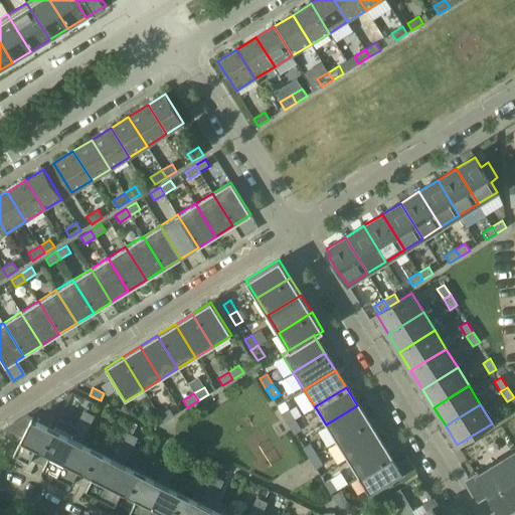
[(367,422),(357,405),(326,424),(336,442),(367,422)]
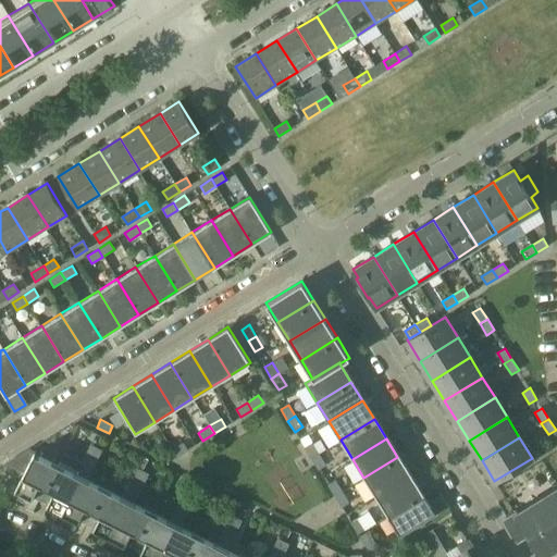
[(312,442),(305,447),(311,458),(319,454),(312,442)]
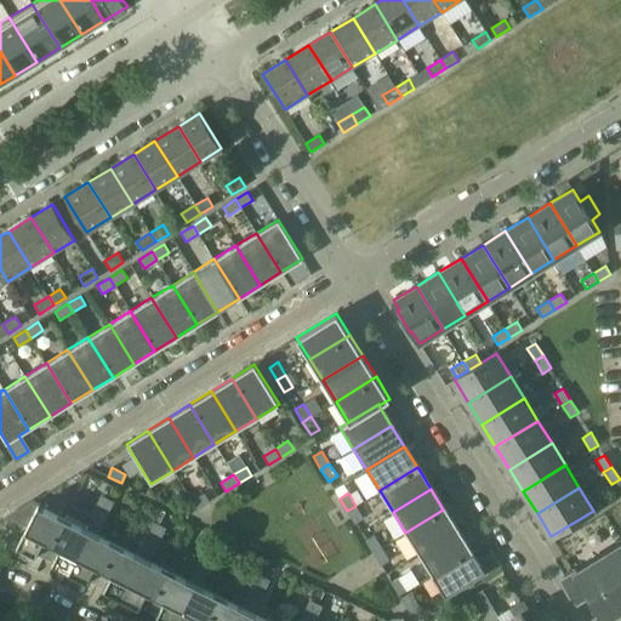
[(204,494),(192,501),(197,510),(209,501),(204,494)]
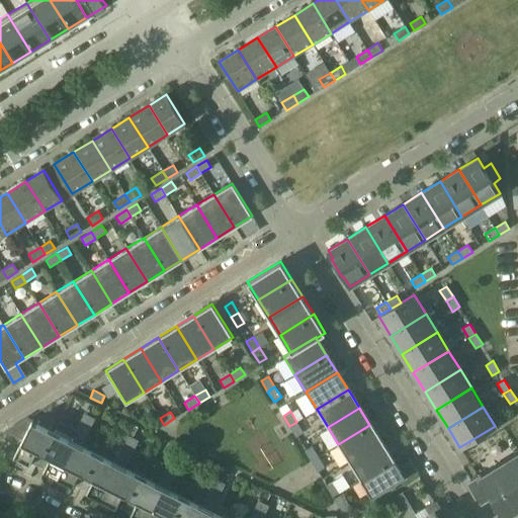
[(93,419),(89,417),(85,415),(78,428),(86,432),(93,419)]
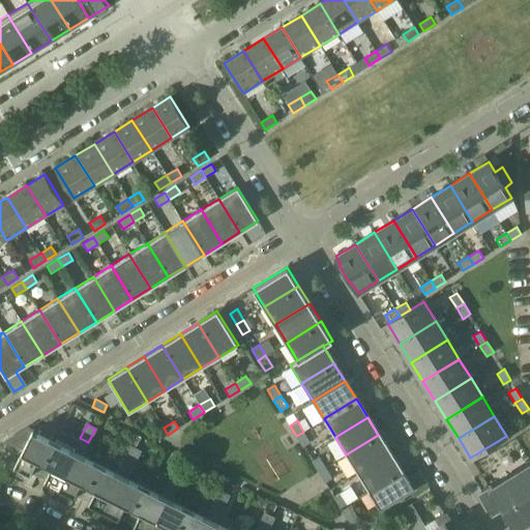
[(32,431),(30,435),(23,432),(7,441),(23,449),(13,467),(31,476),(34,471),(39,473),(55,442),(32,431)]
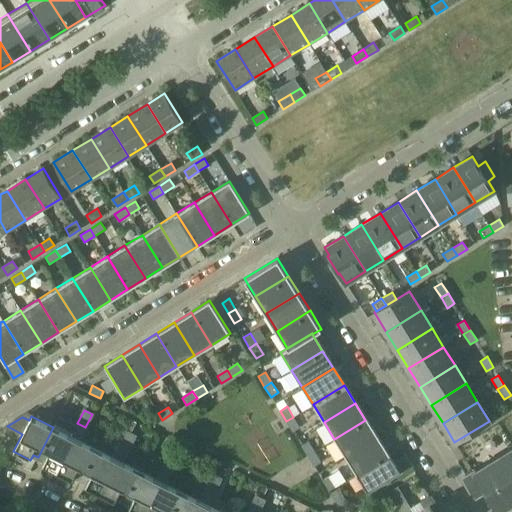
[(57,474),(75,438),(71,436),(76,425),(59,416),(53,427),(38,457),(44,460),(41,466),(57,474)]
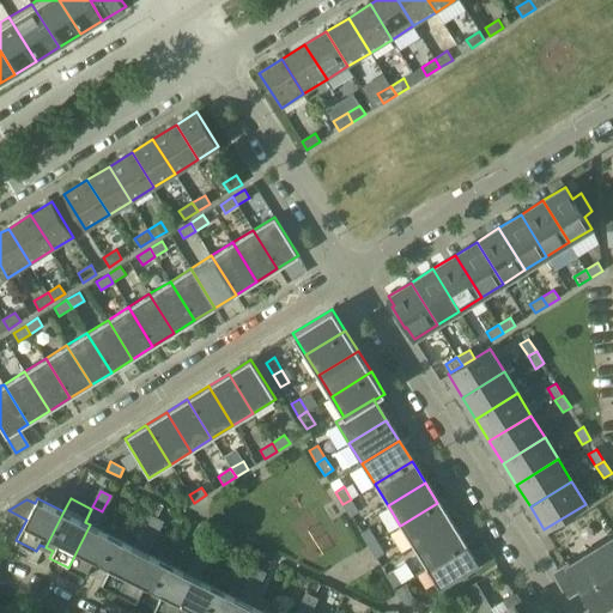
[(351,499),(343,504),(350,516),(358,511),(351,499)]
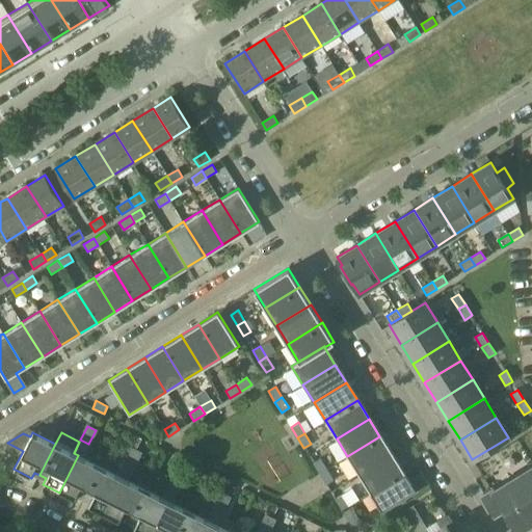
[(391,454),(379,436),(347,456),(358,474),(391,454)]
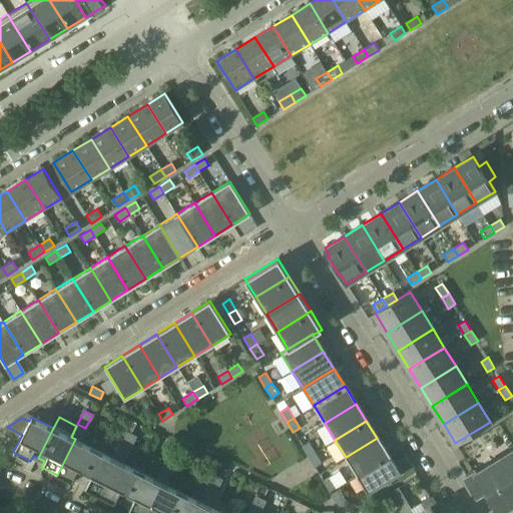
[(96,450),(79,441),(85,428),(77,424),(76,426),(71,437),(75,439),(57,475),(73,483),(75,477),(81,480),(96,450)]
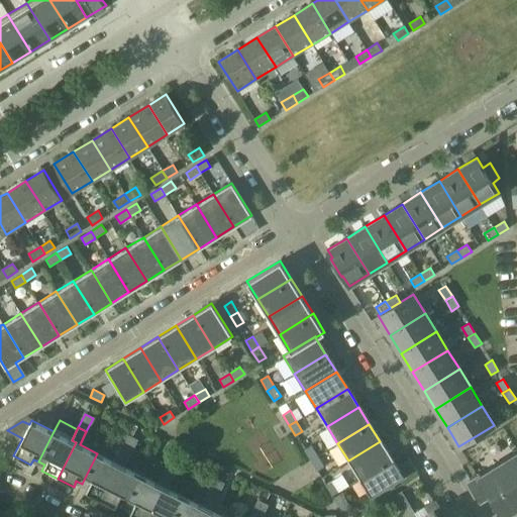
[(128,435),(121,448),(129,453),(136,440),(128,435)]
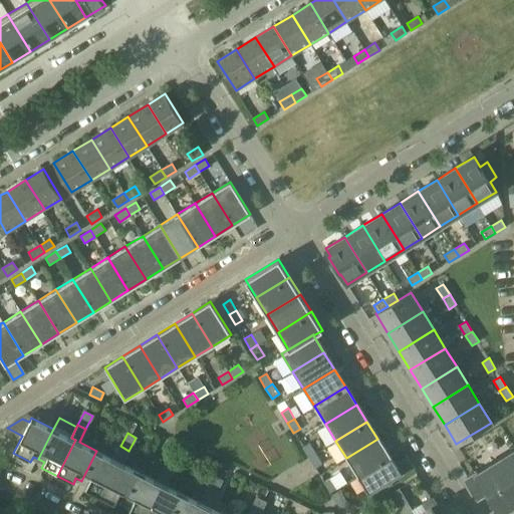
[(389,457),(377,439),(346,458),(357,476),(389,457)]
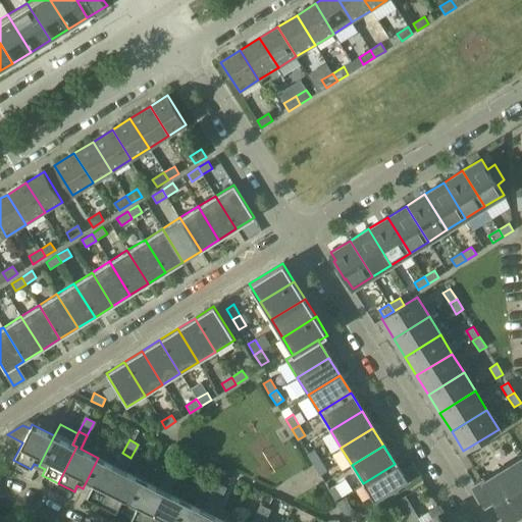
[(314,450),(307,454),(313,465),(320,460),(314,450)]
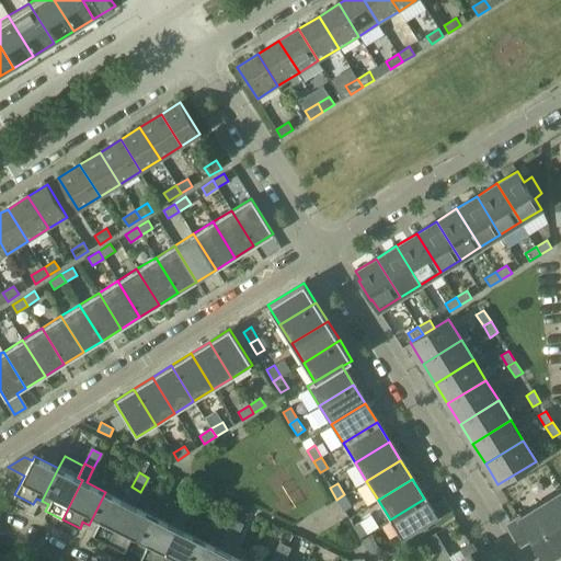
[(129,503),(110,542),(127,551),(129,546),(136,549),(152,515),(134,505),(140,492),(132,487),(125,501),(129,503)]
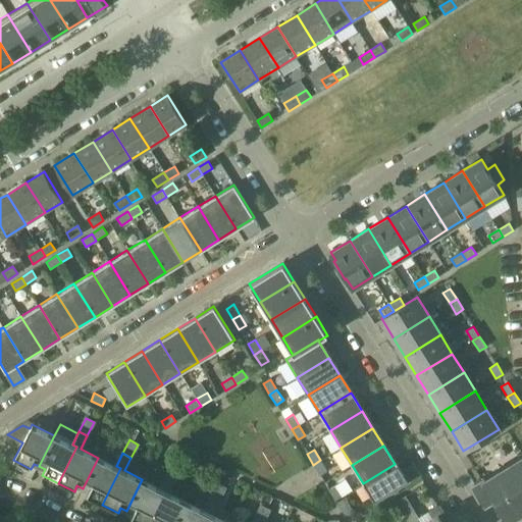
[(120,468),(116,466),(98,458),(83,488),(88,491),(86,497),(102,505),(120,468)]
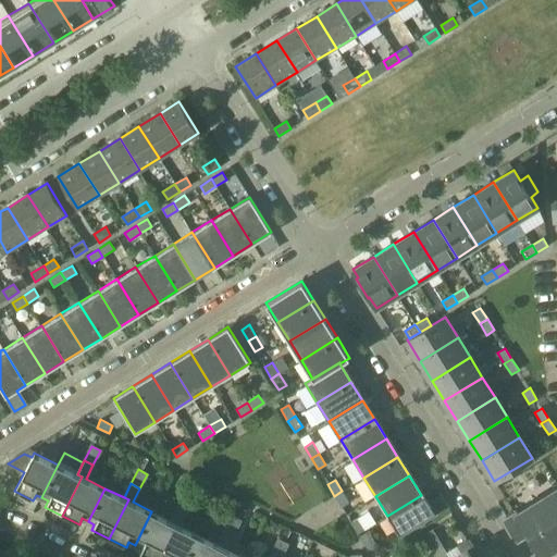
[(349,503),(342,491),(334,496),(342,507),(349,503)]
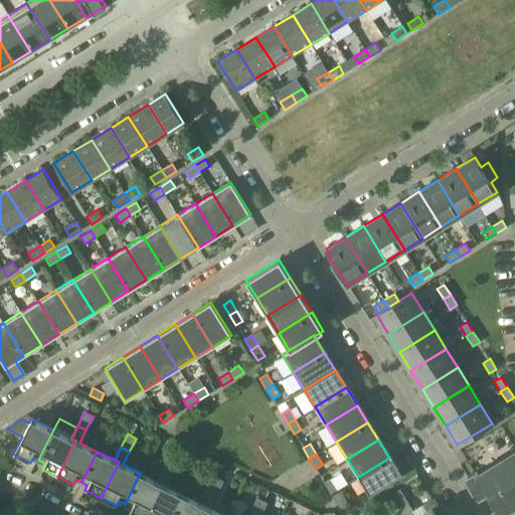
[(170,456),(164,469),(172,473),(179,460),(170,456)]
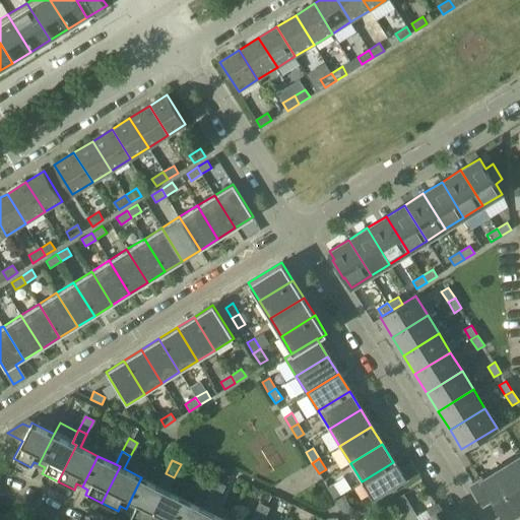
[(519,460),(485,481),(481,475),(472,481),(483,500),(493,495),(507,517),(519,508),(519,460)]
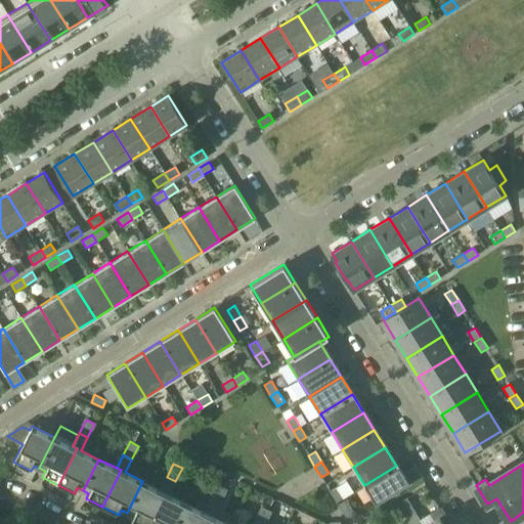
[(396,466),(364,485),(376,504),(420,476),(416,469),(413,466),(401,474),(396,466)]
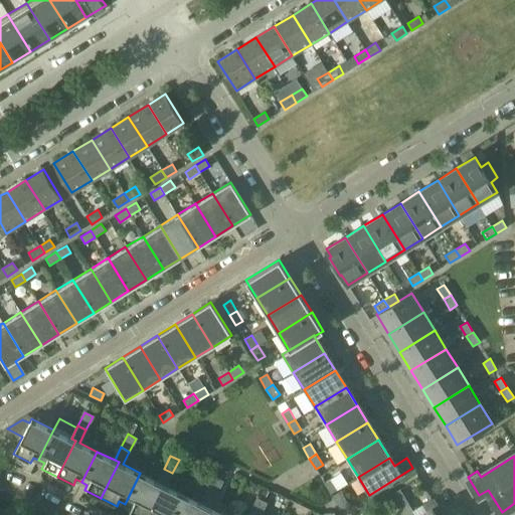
[(164,469),(157,482),(162,484),(145,514),(172,514),(183,495),(166,486),(172,473),(164,469)]
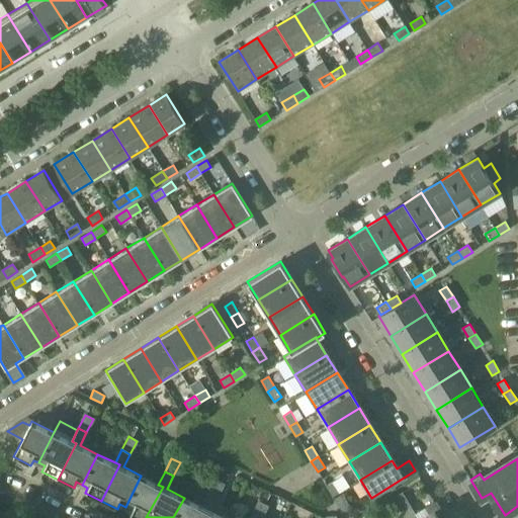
[(158,485),(141,476),(125,507),(131,509),(128,515),(135,517),(146,517),(163,487),(158,485)]
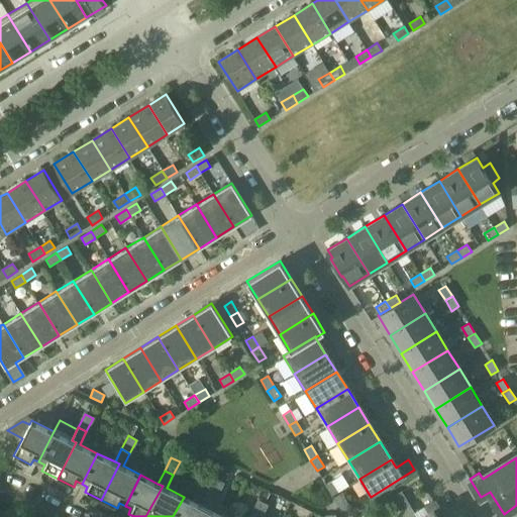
[(214,480),(208,493),(216,497),(222,484),(214,480)]
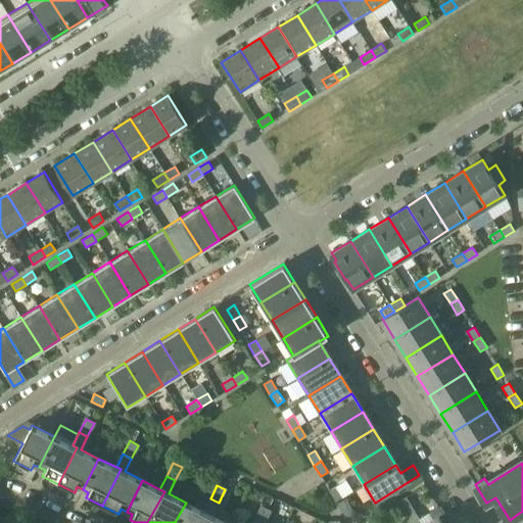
[(336,486),(329,490),(336,502),(343,496),(336,486)]
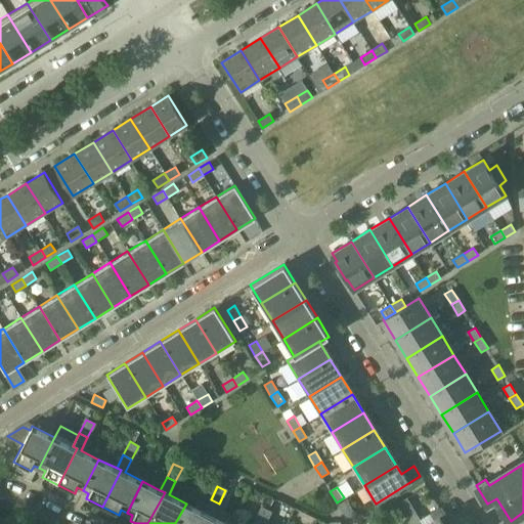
[(227,523),(213,517),(219,504),(211,499),(204,513),(208,515),(203,523),(227,523)]
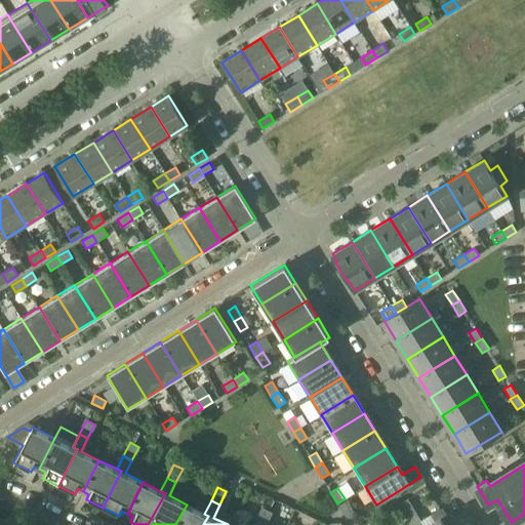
[(348,500),(338,506),(347,518),(358,517),(348,500)]
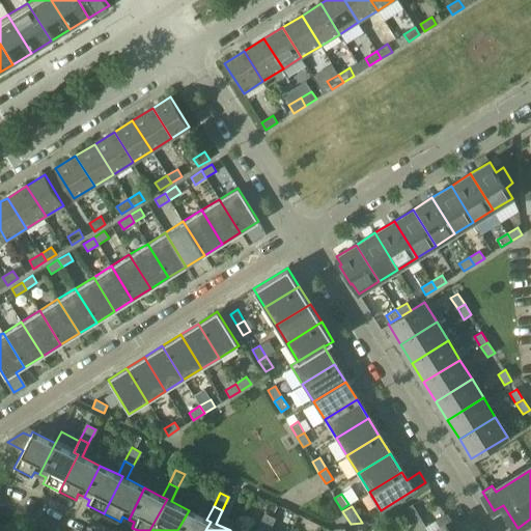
[(282,519),(292,524),(298,514),(286,509),(282,519)]
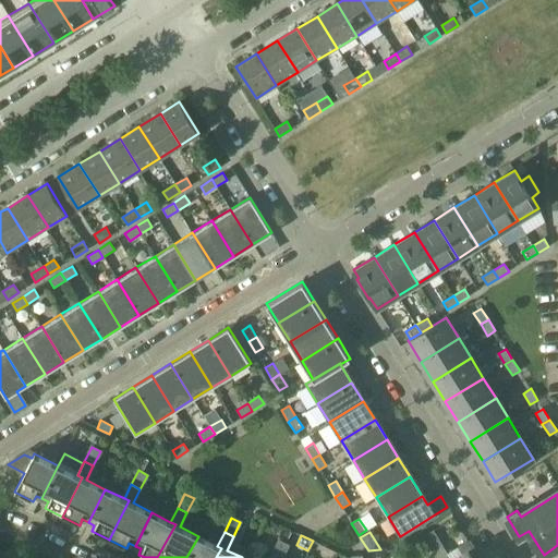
[(216,557),(221,548),(217,546),(198,536),(186,557),(216,557)]
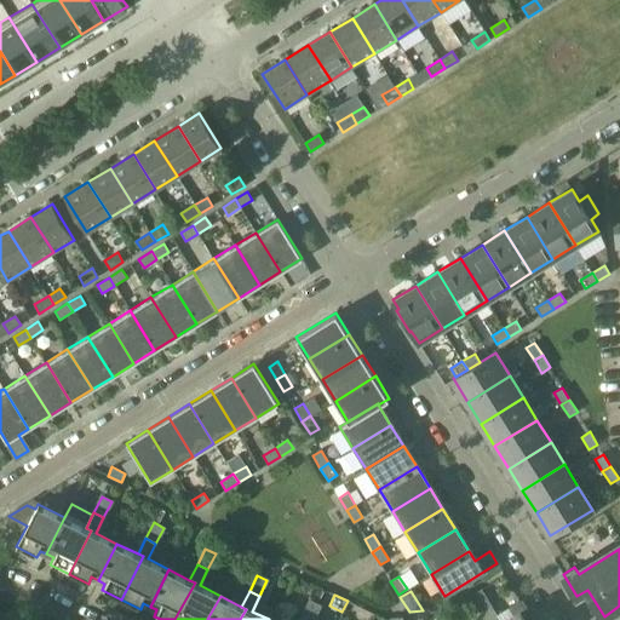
[(309,601),(302,616),(308,619),(311,619),(320,606),(309,601)]
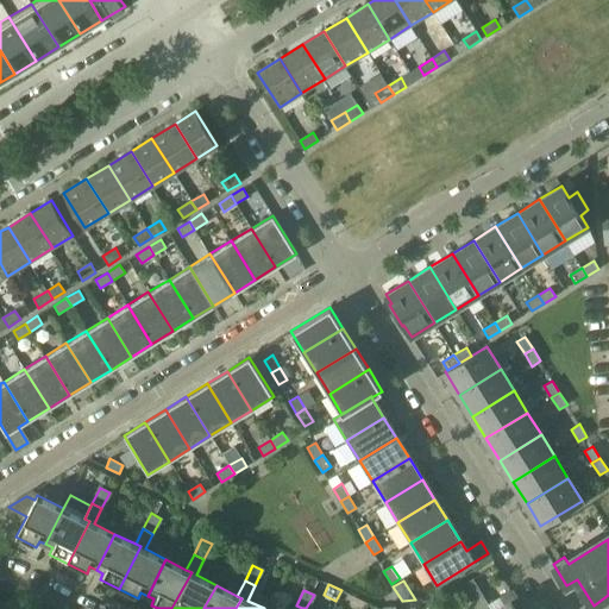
[(522,608),(512,592),(506,596),(509,601),(496,608),(522,608)]
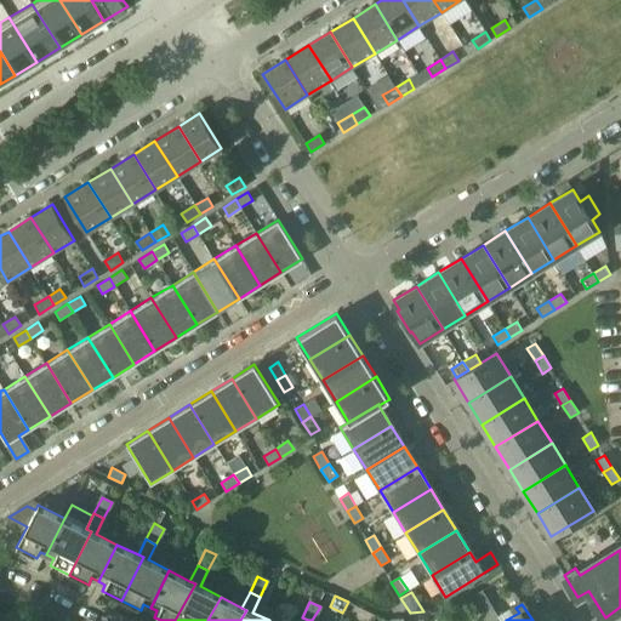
[(499,620),(493,609),(488,613),(483,615),(485,620),(499,620)]
